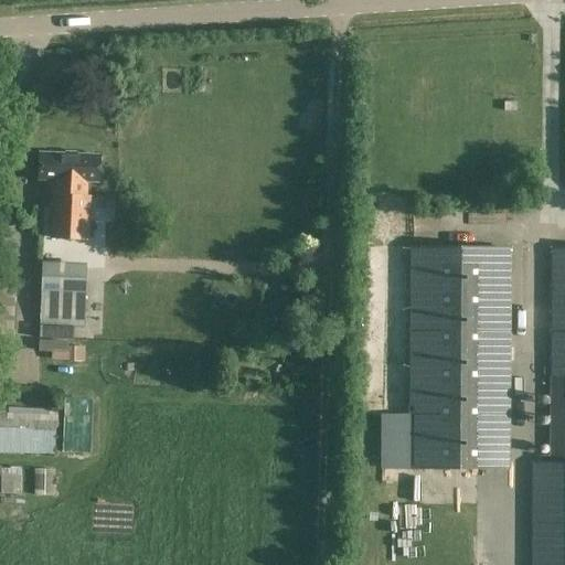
[(59,196),(87,198),(88,185),(100,187),(103,158),(42,153),(40,181),(59,182),(59,196)]
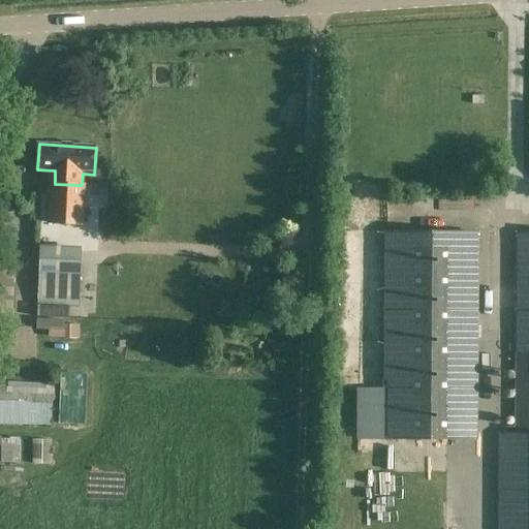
[(82,185),(55,184),(51,184),(48,224),(83,226),(85,185),(82,185)]
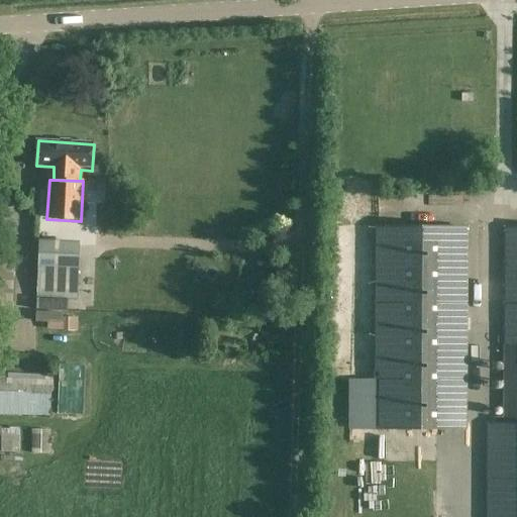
[(38,240),(36,298),(78,300),(79,242),(38,240)]
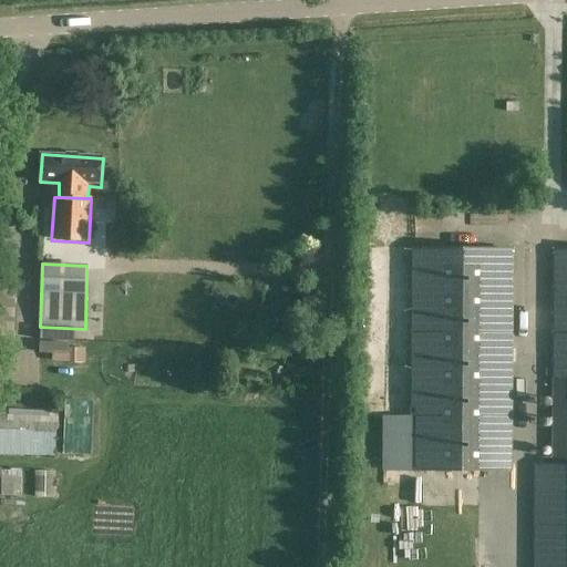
[(566,566),(566,275),(486,275),(485,566),(566,566)]
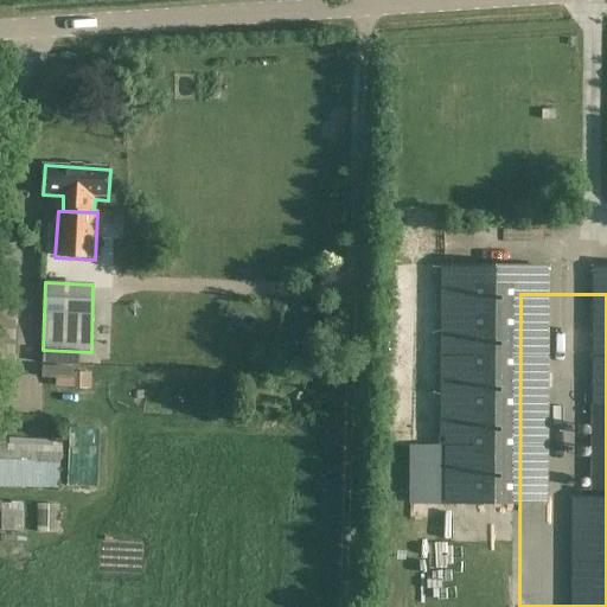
[(0,359),(16,360),(19,299),(0,298),(0,359)]
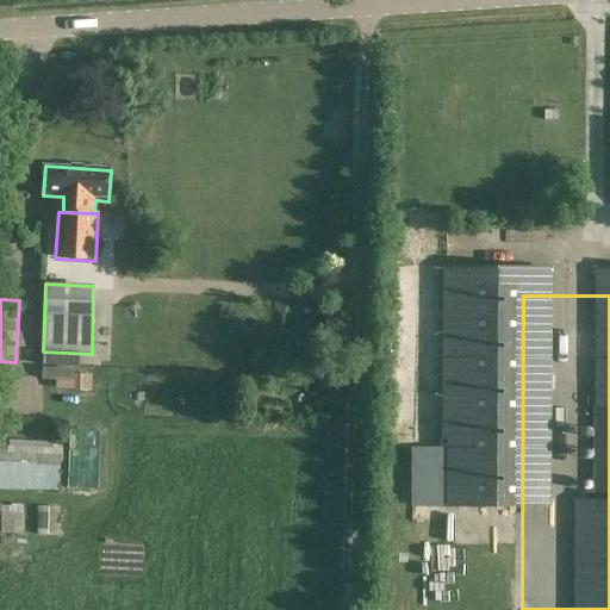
[(68,390),(68,381),(73,381),(74,369),(43,368),(42,380),(56,380),(61,381),(60,388),(68,390)]
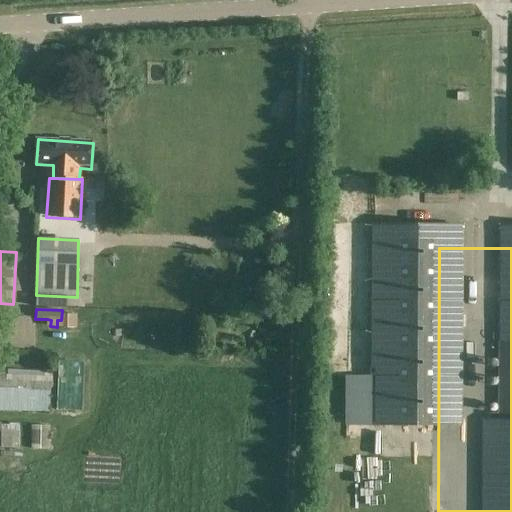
[(75,315),(62,314),(62,320),(62,326),(75,326),(75,315)]
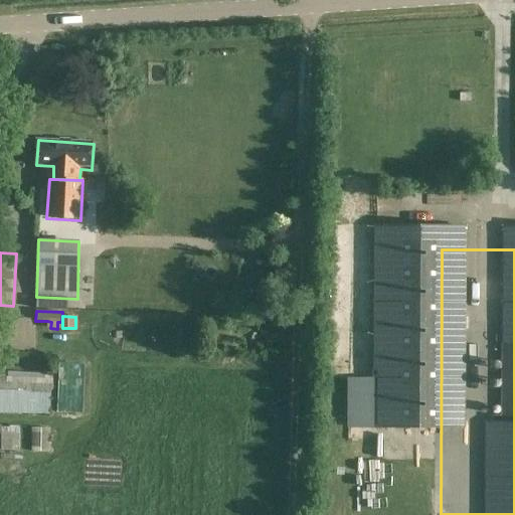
[(23,379),(5,377),(0,377),(0,389),(54,391),(54,374),(23,372),(23,379)]
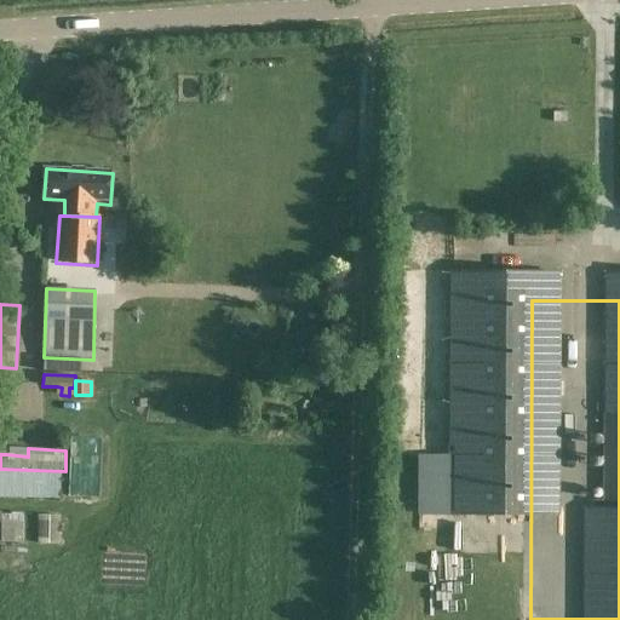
[(59,544),(59,516),(38,515),(38,544),(59,544)]
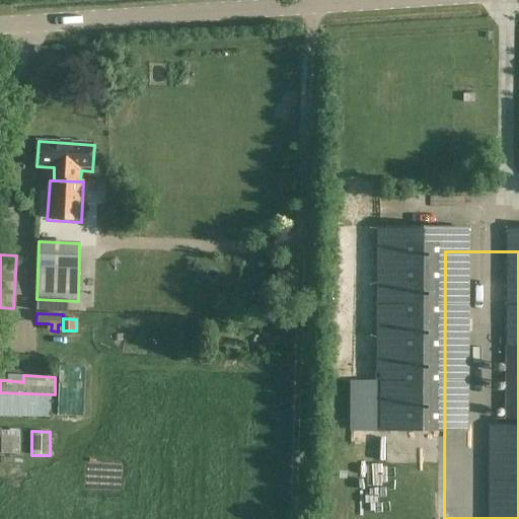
[(19,437),(1,436),(1,437),(0,453),(20,454),(19,437)]
